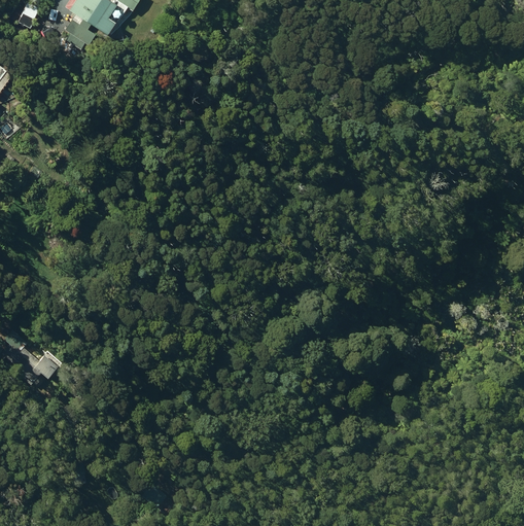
[(117,23),(110,19),(119,5),(111,0),(68,0),(65,6),(75,12),(65,30),(89,44),(95,34),(86,29),(91,24),(110,35),(117,23)]
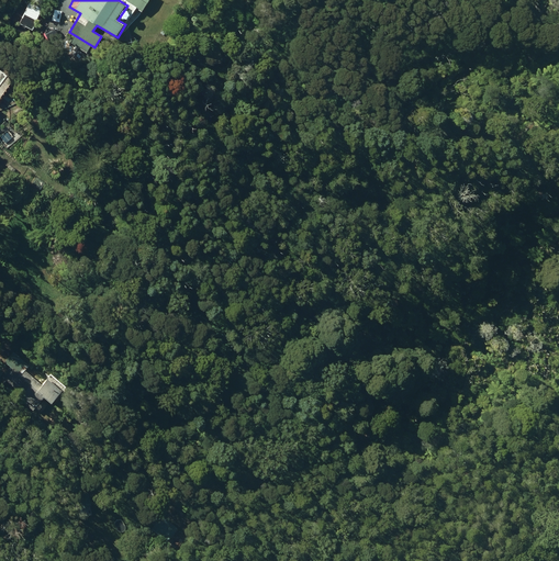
[(124,0),(141,11),(147,0),(124,0)]
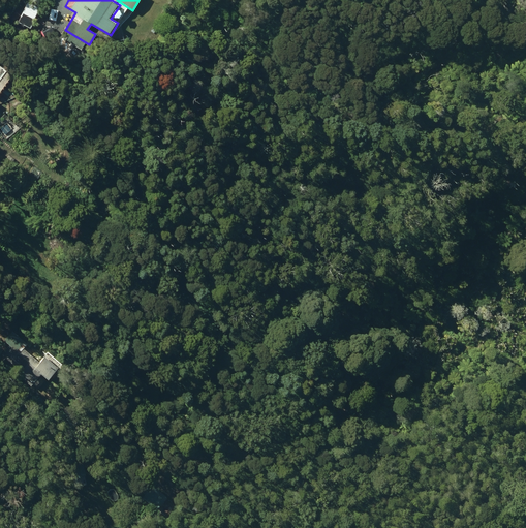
[(18,22),(29,28),(40,7),(28,2),(18,22)]
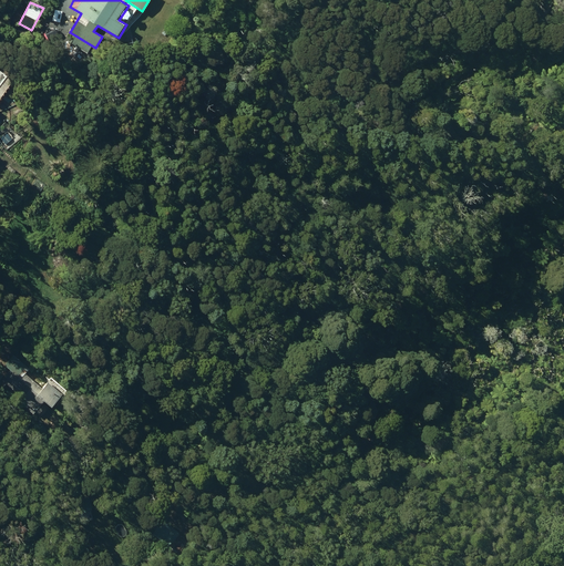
[(45,400),(52,407),(62,394),(49,383),(43,389),(23,373),(29,368),(11,354),(3,364),(21,380),(9,393),(34,413),(45,400)]
